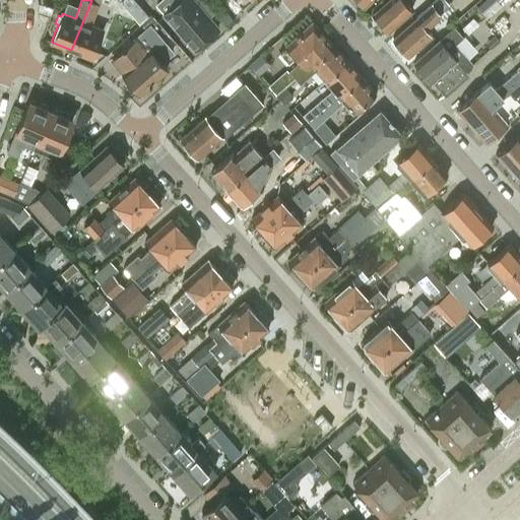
[(90,0),(91,0),(71,50),(92,58),(104,28),(90,24),(99,3),(100,0),(90,0)]
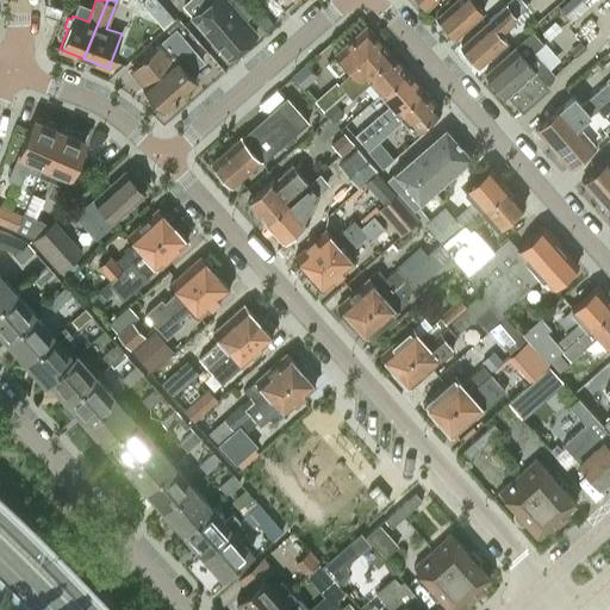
[(237,0),(210,0),(193,16),(229,57),(255,33),(231,6),(237,0)]
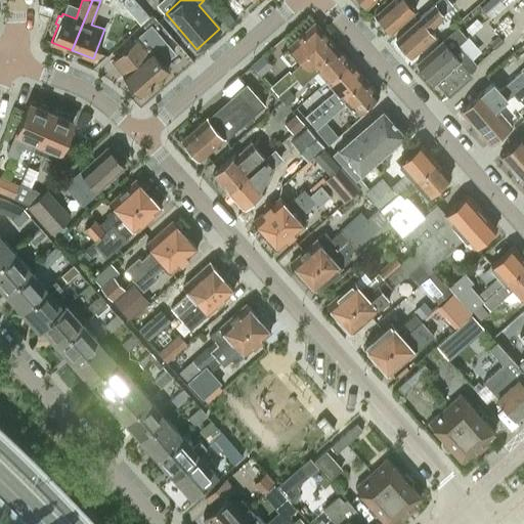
[(408,1),(409,0),(389,0),(375,13),(390,31),(416,9),(408,1)]
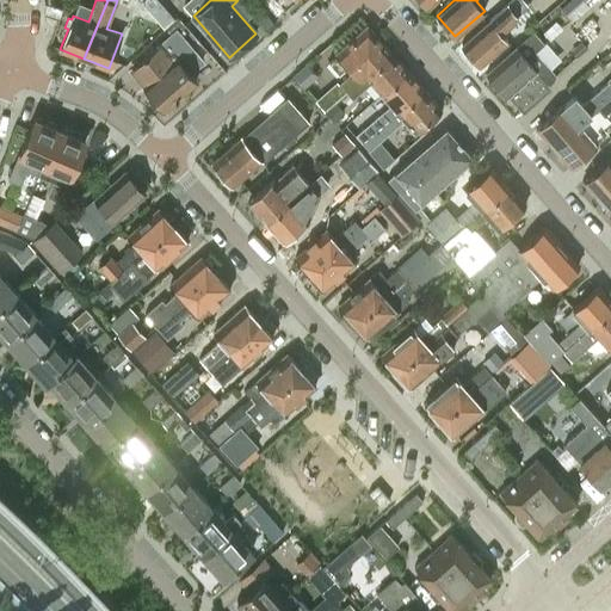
[(499,31),(528,6),(523,0),(511,0),(489,19),(462,43),(480,65),(507,41),(499,31)]
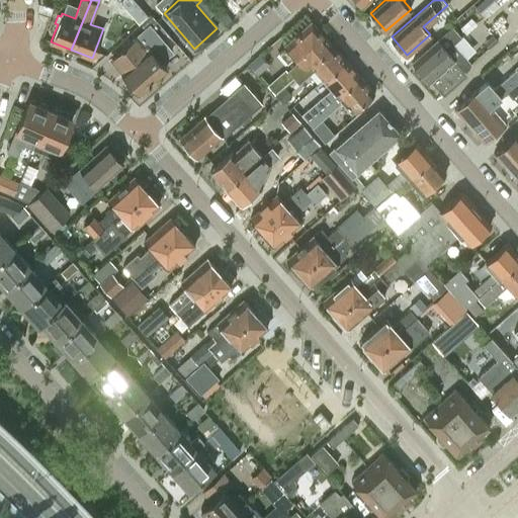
[(226,12),(219,18),(226,26),(233,20),(226,12)]
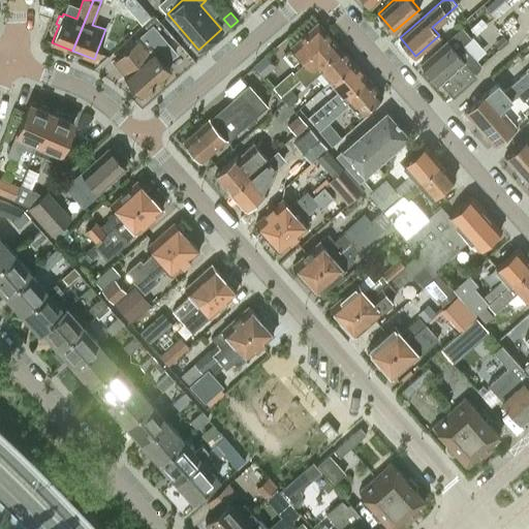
[(155,16),(145,25),(148,28),(152,24),(155,27),(160,22),(155,16)]
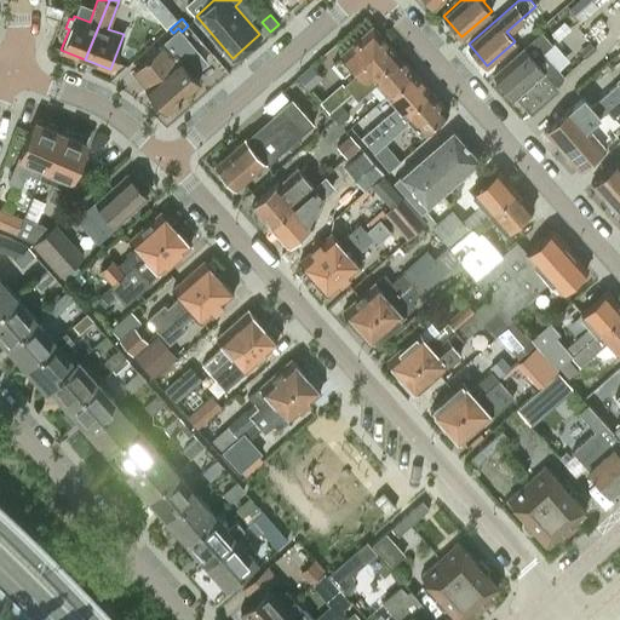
[(397,53),(374,28),(369,27),(340,52),(343,55),(333,62),(344,74),(352,65),(357,72),(343,85),(350,93),(397,53)]
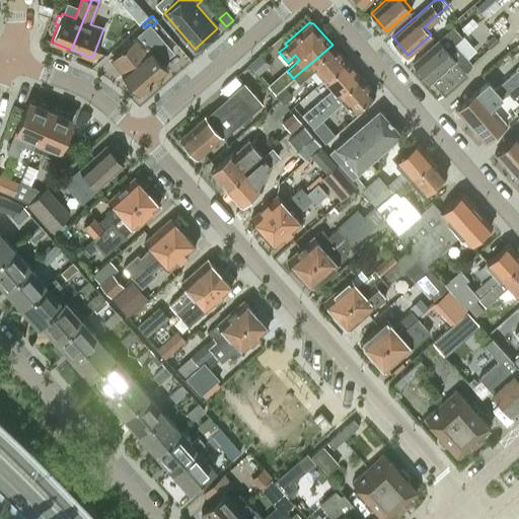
[(135,38),(112,58),(140,92),(166,69),(160,62),(171,52),(160,39),(161,38),(157,32),(152,26),(149,23),(145,27),(139,32),(134,36),(135,38)]
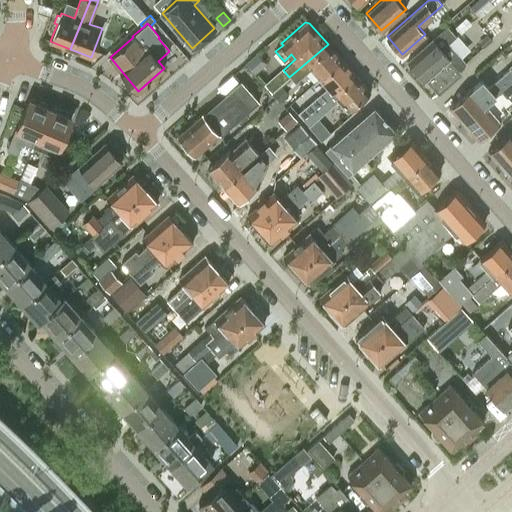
[(458,69),(466,62),(457,51),(449,42),(455,36),(446,25),(407,60),(424,79),(426,78),(438,93),(461,73),(458,69)]
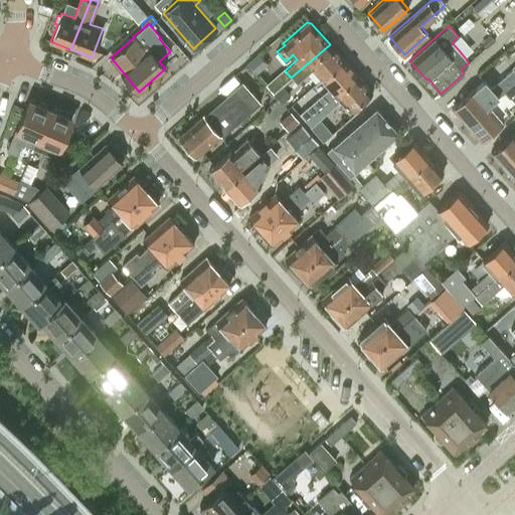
[(490,34),(481,41),(486,47),(495,40),(490,34)]
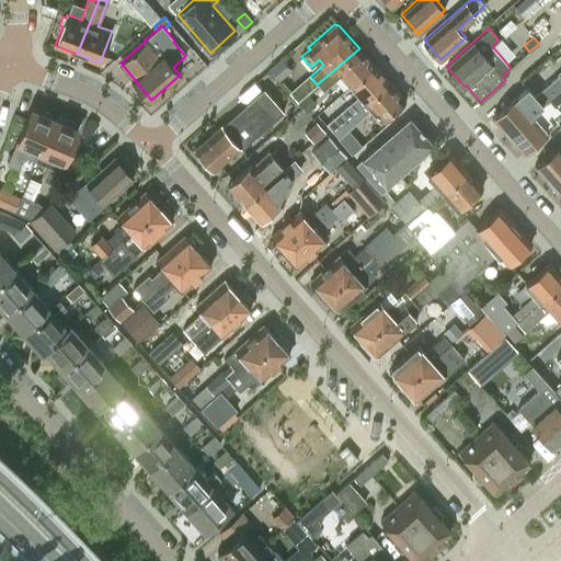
[(350,84),(374,64),(359,48),(317,84),(323,91),(341,75),(350,84)]
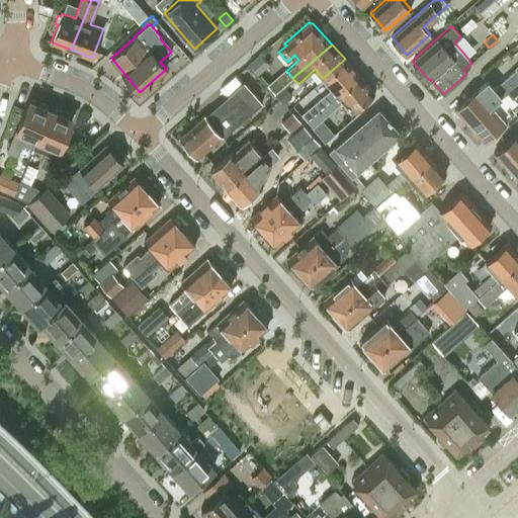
[(258,73),(269,63),(260,53),(249,62),(249,63),(258,73)]
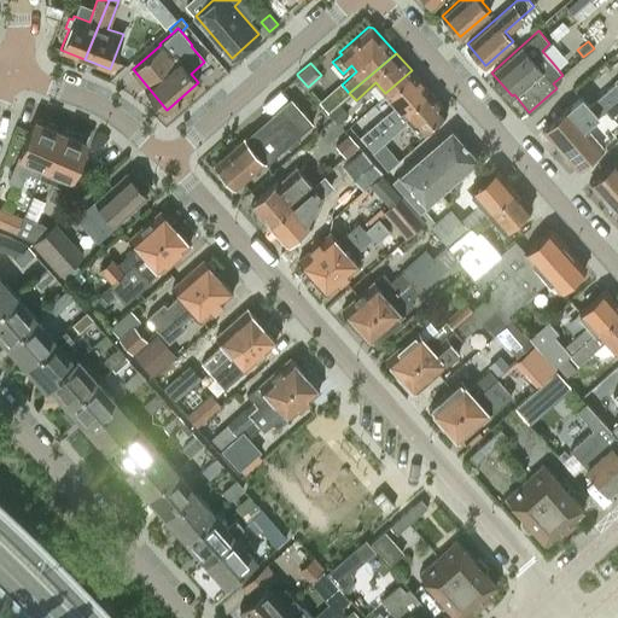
[(366,144),(429,89),(412,70),(385,93),(396,105),(374,123),(373,123),(359,135),(366,144)]
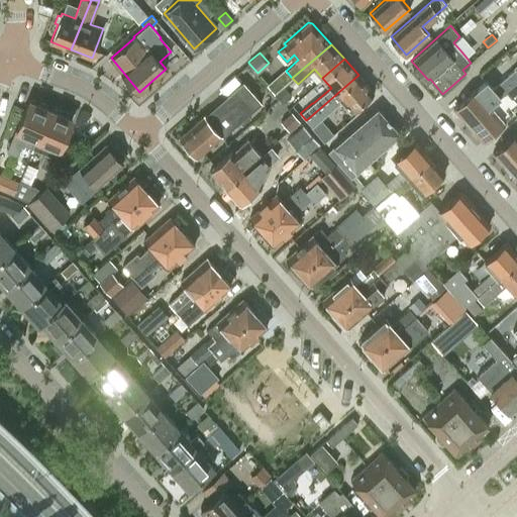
[(491,105),(516,81),(516,72),(513,69),(493,88),(485,80),(453,108),(469,125),(491,105)]
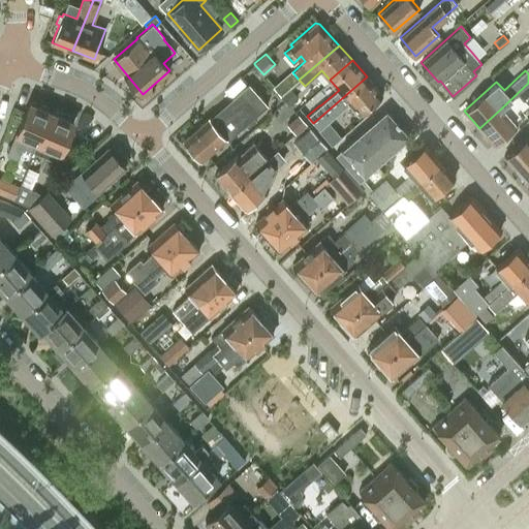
[(359,113),(380,93),(367,76),(313,123),(319,129),(349,102),(359,113)]
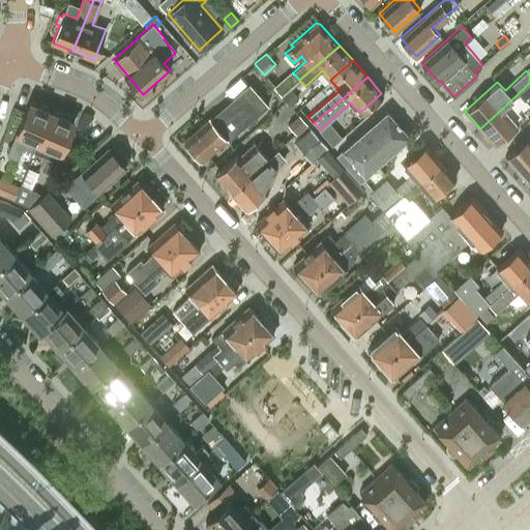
[(209,118),(184,140),(201,160),(226,139),(227,141),(245,124),(247,127),(256,120),(254,117),(267,105),(257,93),(248,84),(248,85),(209,119),(209,118)]
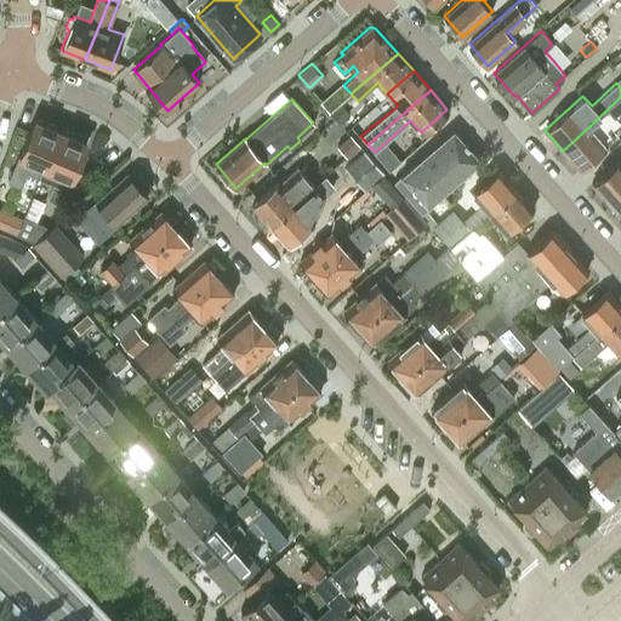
[(339,124),(349,114),(340,103),(329,113),(339,124)]
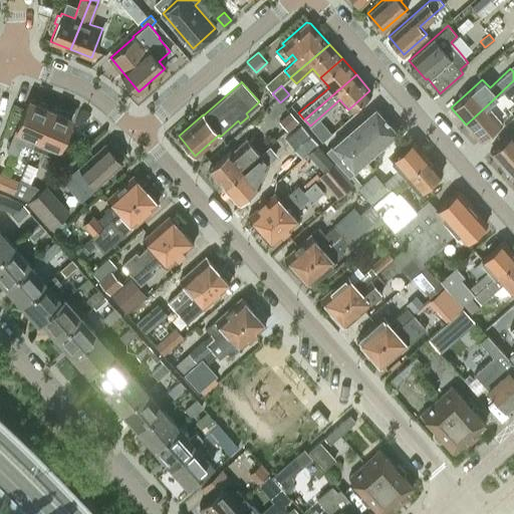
[(41,102),(38,103),(28,99),(7,150),(16,154),(21,142),(33,147),(49,108),(48,107),(47,104),(41,102)]
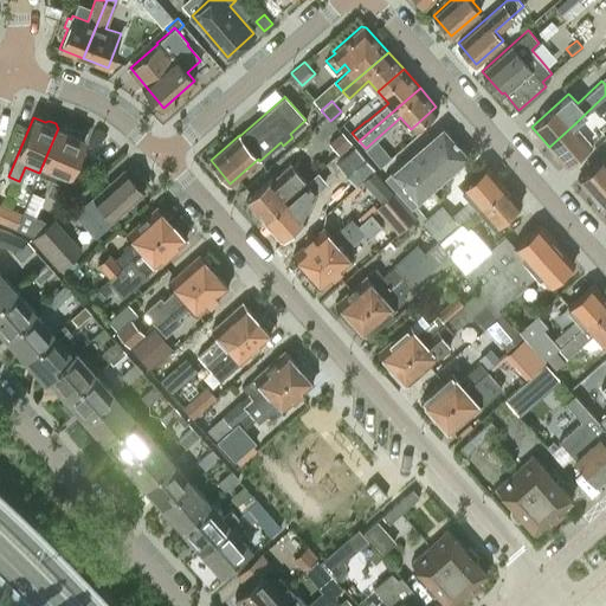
[(575,123),(549,147),(566,165),(591,142),(580,129),(575,123)]
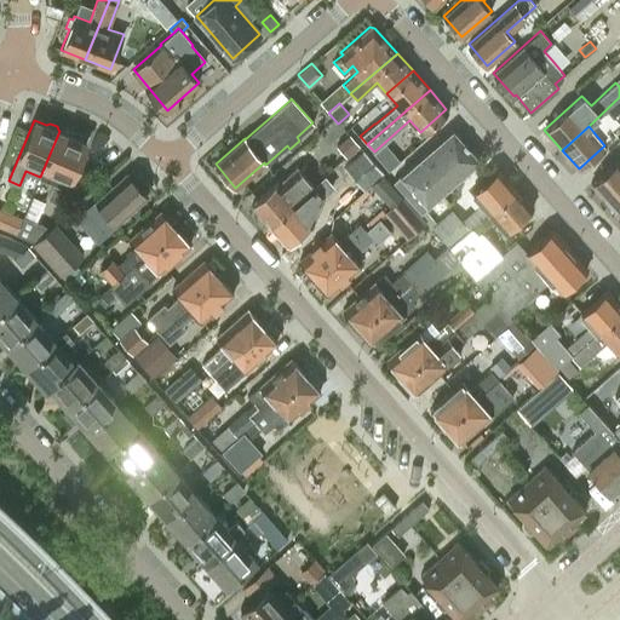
[(426,206),(480,159),(452,128),(392,182),(420,213),(428,207),(426,206)]
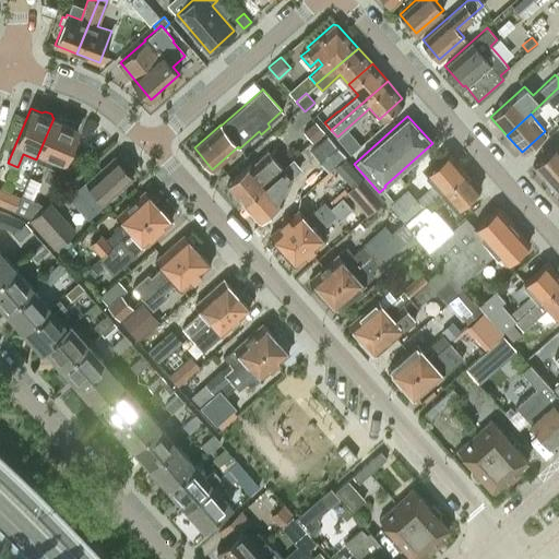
[(67,122),(66,119),(59,117),(57,119),(54,118),(36,159),(49,165),(44,178),(54,182),(78,128),(67,122)]
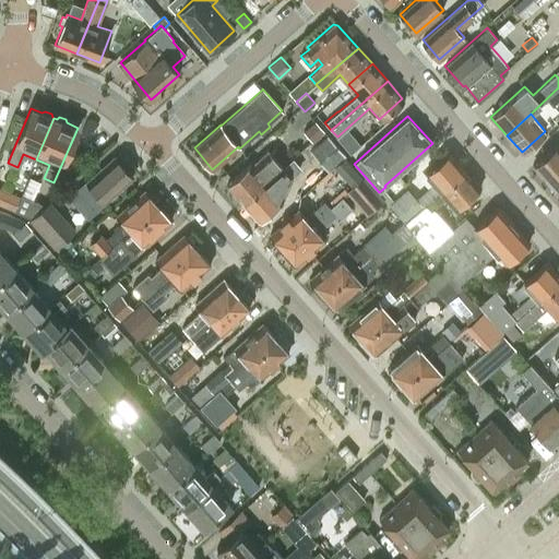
[(311,141),(323,130),(314,120),(304,131),(311,141)]
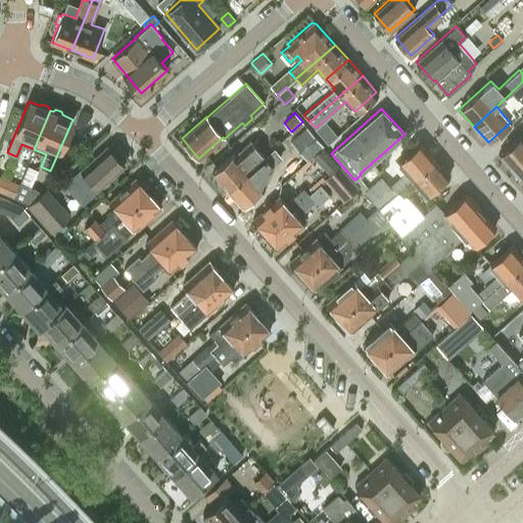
[(323,145),(322,144),(306,126),(290,140),(306,159),(323,145)]
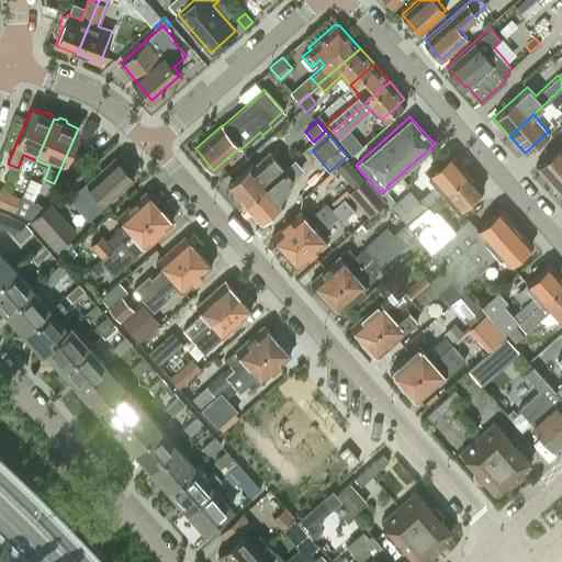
[(561,146),(560,145),(536,166),(552,184),(561,175),(561,146)]
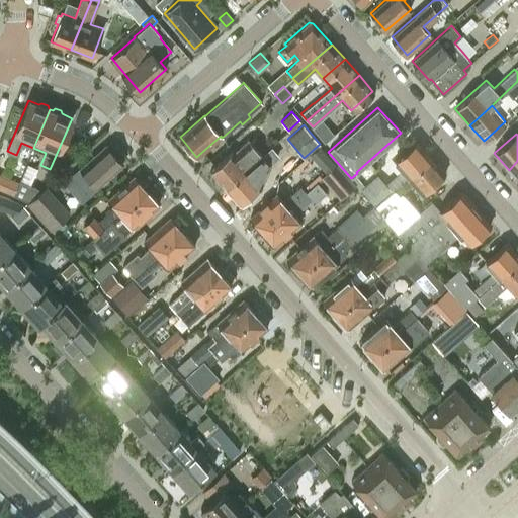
[(262,156),(261,155),(248,140),(234,153),(232,152),(209,171),(225,188),(262,156)]
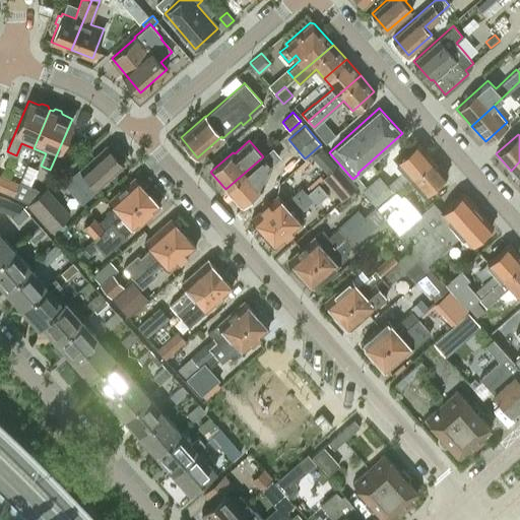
[(401,185),(434,158),(417,141),(395,160),(403,170),(386,185),(379,177),(363,191),(376,205),(400,184),(401,185)]
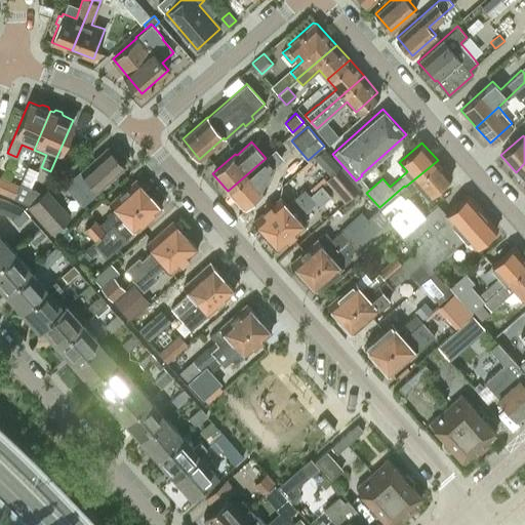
[(82,204),(124,166),(108,148),(75,176),(80,183),(71,191),(82,204)]
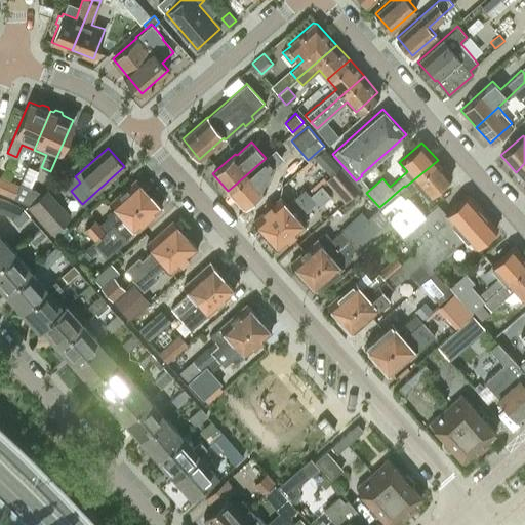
[(329,174),(339,166),(323,148),(313,156),(329,174)]
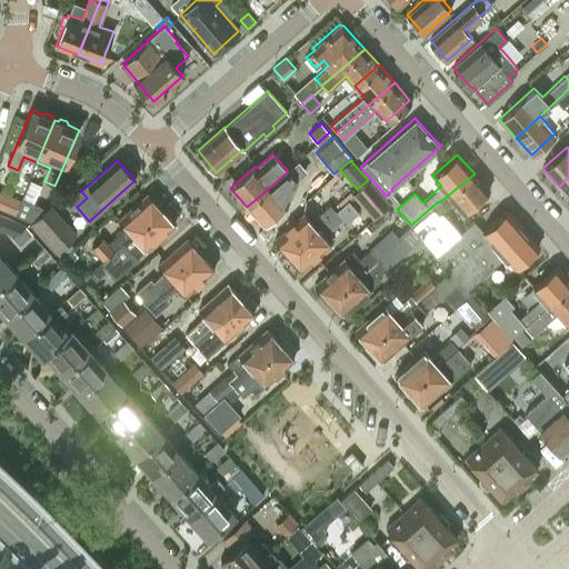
[(278,191),(293,178),(288,171),(247,207),(262,225),(287,202),(278,191)]
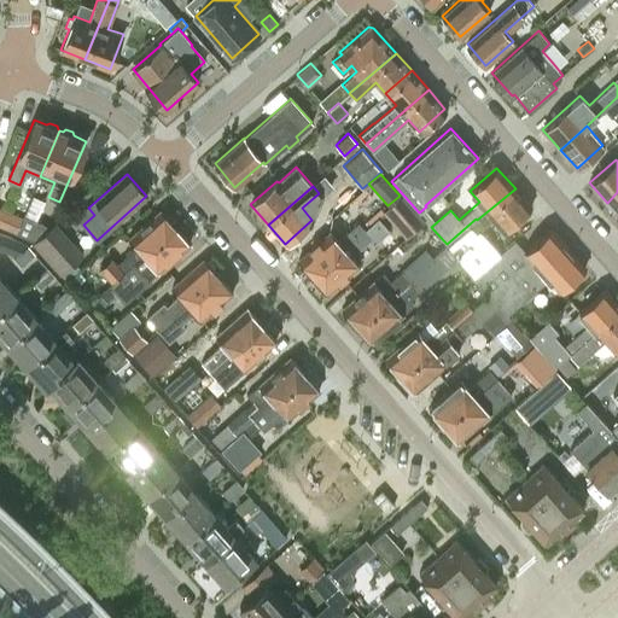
[(505,231),(531,207),(516,188),(477,220),(447,246),(473,277),(500,254),(479,231),(494,217),(505,231)]
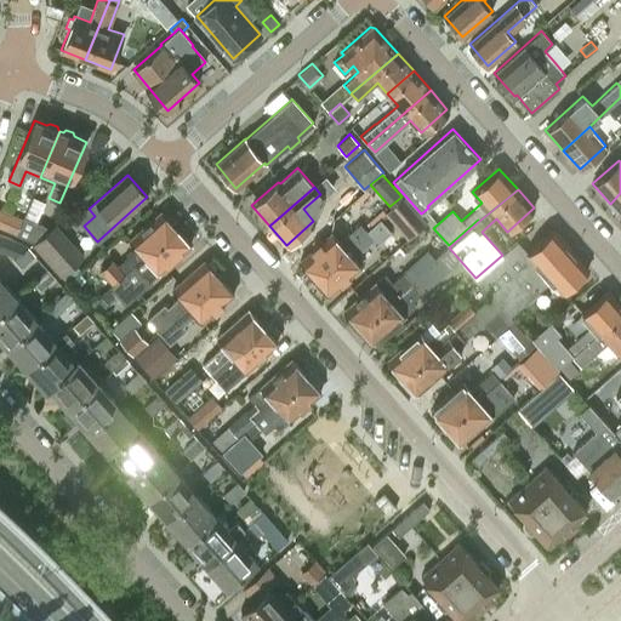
[(620,193),(610,204),(620,216),(620,193)]
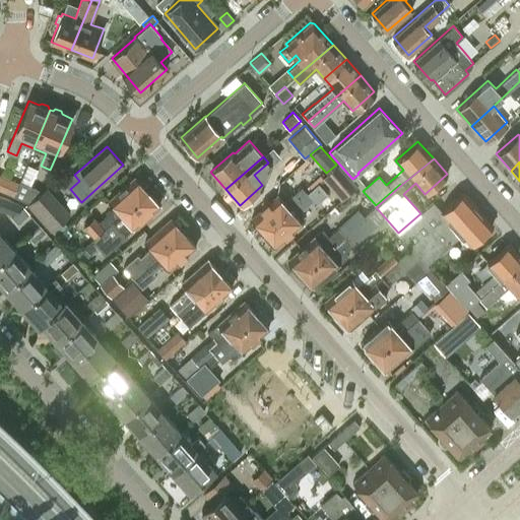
[(358,186),(358,185),(338,164),(322,178),(341,200),(358,186)]
